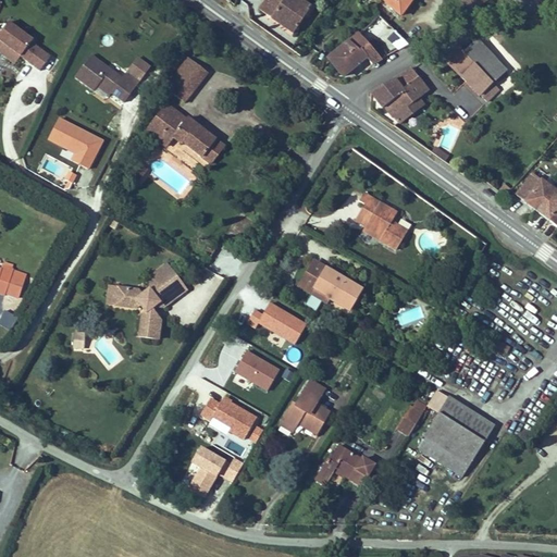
[(273,0),(264,14),(297,36),(314,10),(300,0),(273,0)]
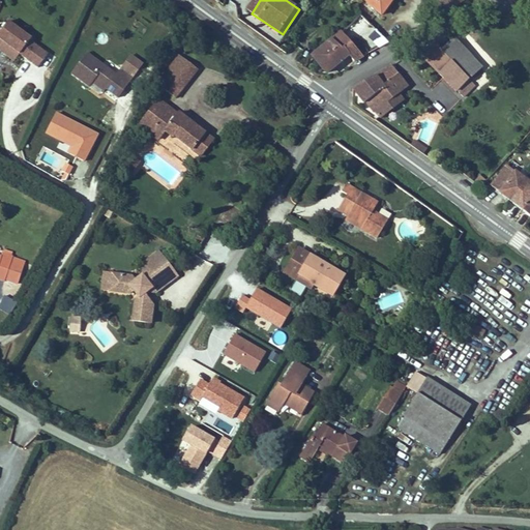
[(405,2),(401,0),(373,0),(371,3),(392,21),(405,2)]
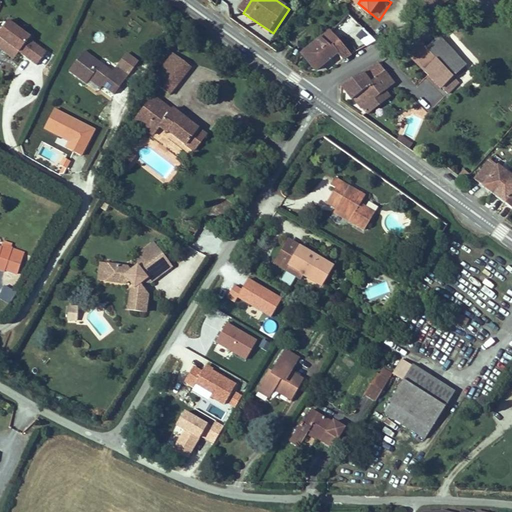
[(442,0),(431,0),(443,14),(449,10),(442,0)]
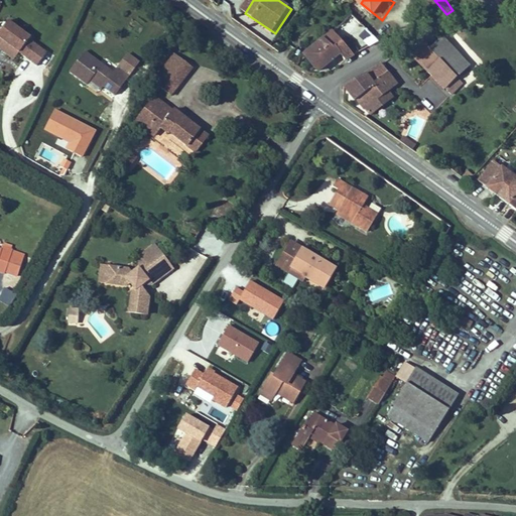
[(458,0),(445,0),(453,10),(461,4),(458,0)]
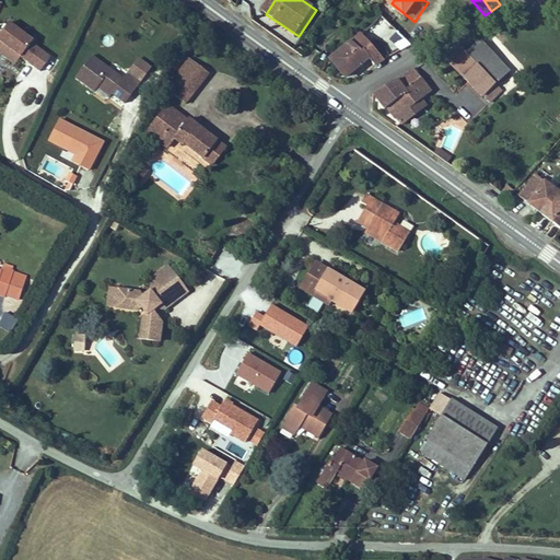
[(0,33),(19,47),(38,61),(48,47),(28,33),(31,31),(7,12),(0,21),(0,33)]
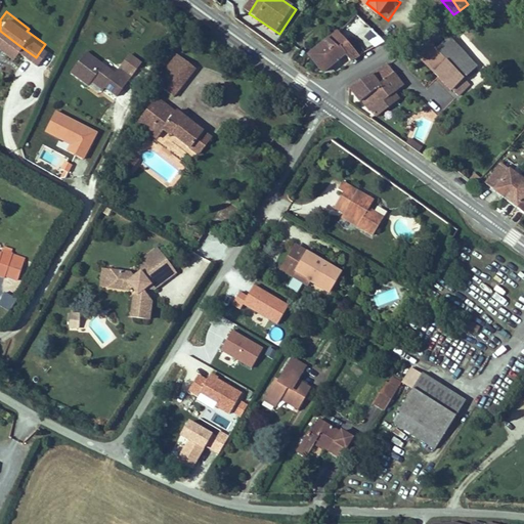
[(346,29),(353,35),(364,20),(357,14),(346,29)]
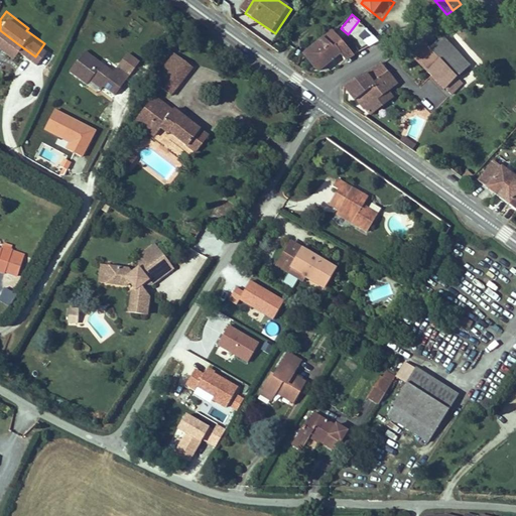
[(367,27),(359,35),(370,47),(378,39),(367,27)]
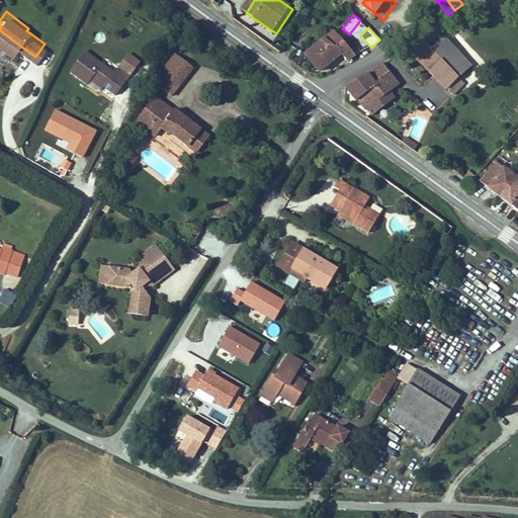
[(17,44),(0,30),(0,40),(12,50),(17,44)]
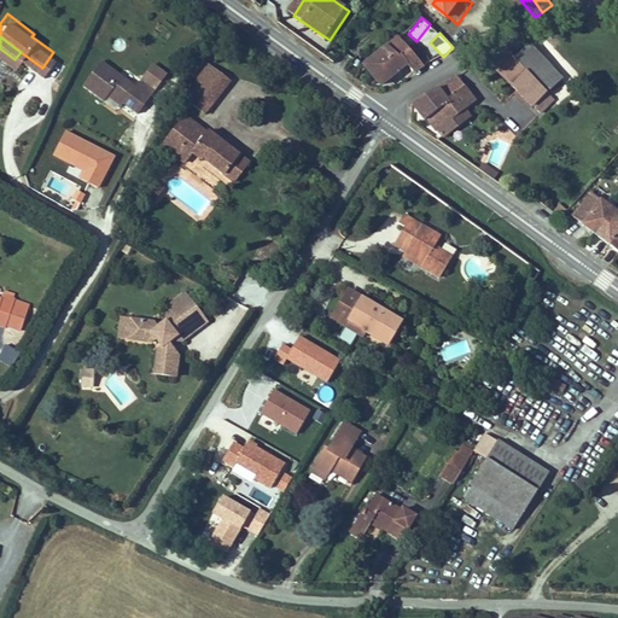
[(415,56),(404,45),(395,52),(369,74),(389,93),(413,70),(420,77),(432,71),(415,56)]
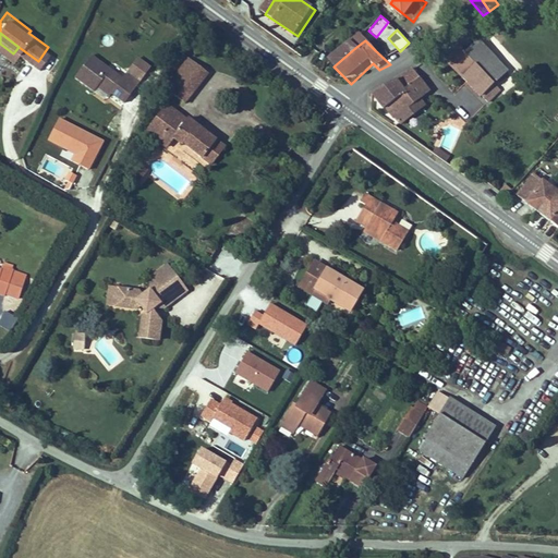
[(398,61),(380,44),(375,50),(390,64),(398,61)]
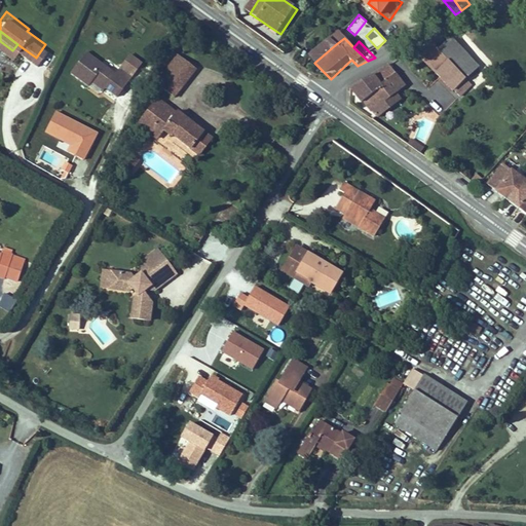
[(83,43),(68,64),(86,77),(89,73),(92,68),(95,70),(94,72),(103,79),(114,87),(129,68),(117,59),(113,65),(83,43)]
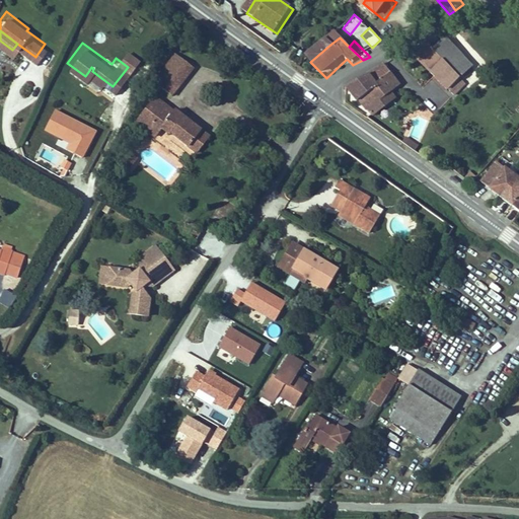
[(475,63),(458,44),(447,55),(464,73),(475,63)]
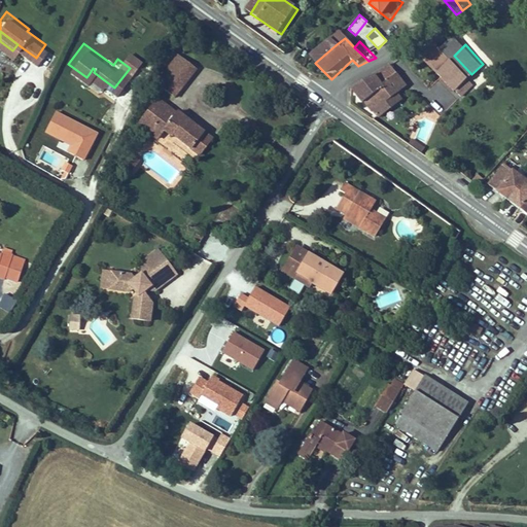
[(454,56),(449,50),(435,63),(472,103),(482,95),(477,89),(480,84),(471,74),(454,56)]
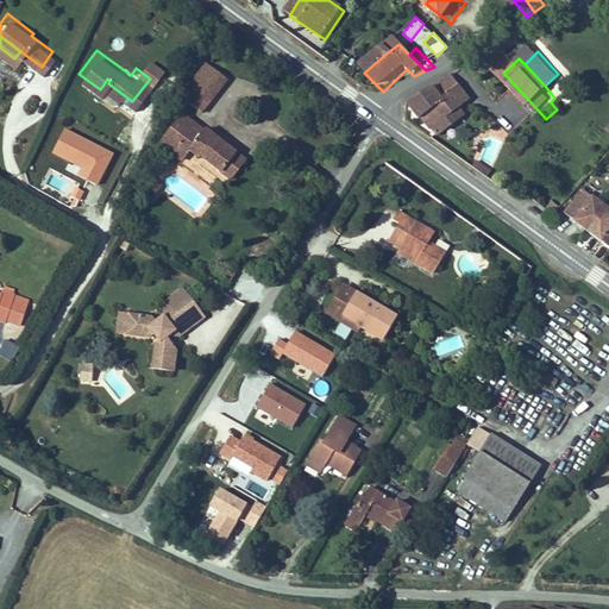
[(206,63),(181,96),(202,113),(228,81),(206,63)]
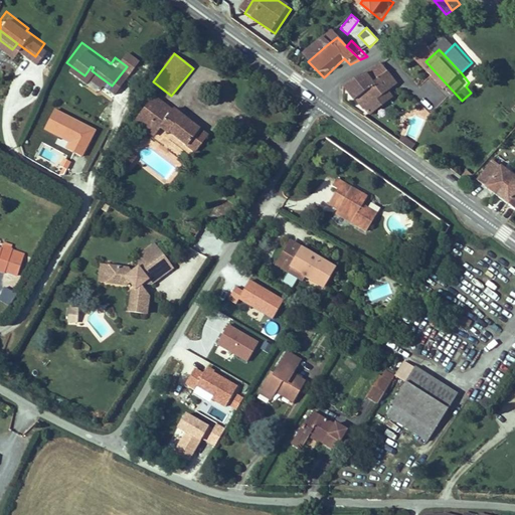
[(101,77),(92,70),(93,68),(91,66),(88,71),(99,79),(101,77)]
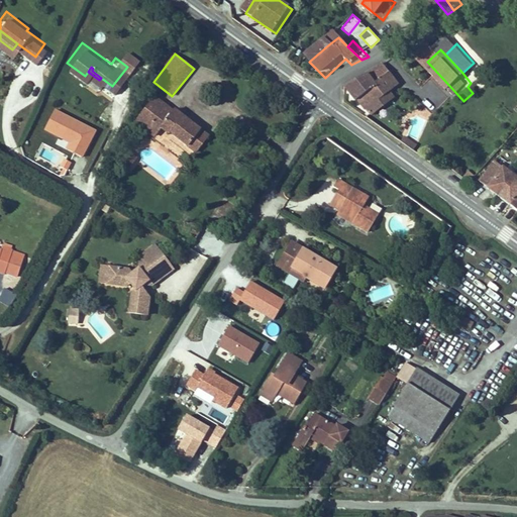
[(410,86),(394,69),(393,70),(355,90),(369,104),(370,102),(382,114),(384,112),(405,91),(410,86)]
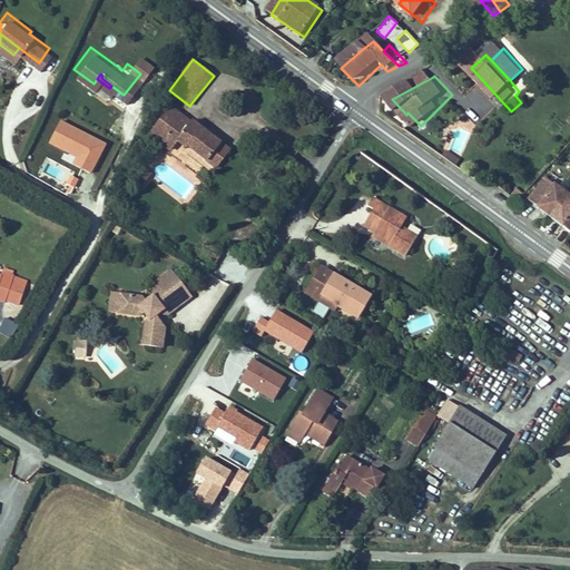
[(189,117),(180,108),(165,125),(185,143),(188,140),(205,155),(219,138),(192,115),(189,117)]
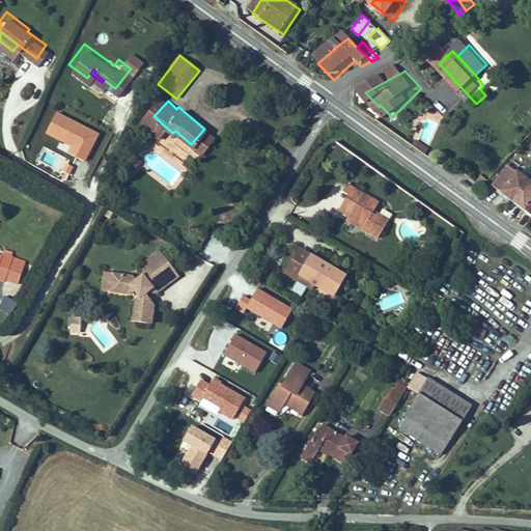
[(56,113),(46,133),(61,141),(58,148),(85,161),(99,134),(56,113)]
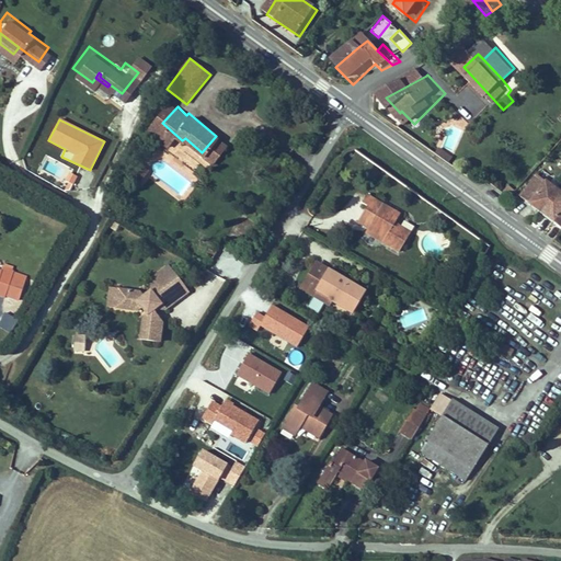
[(225,145),(216,136),(202,152),(212,160),(225,145)]
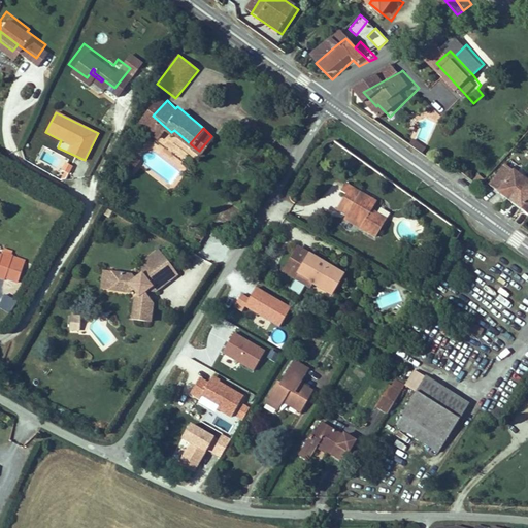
[(426,150),(415,141),(411,145),(423,154),(426,150)]
